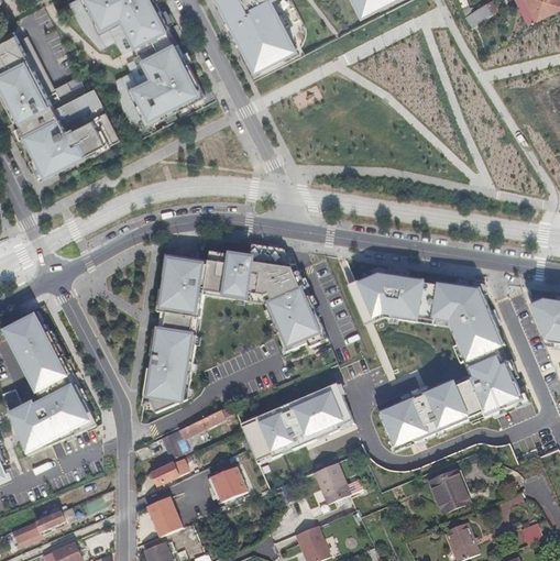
[(100,34),(83,0),(74,0),(68,3),(81,29),(100,50),(116,43),(121,53),(133,47),(121,23),(100,34)]
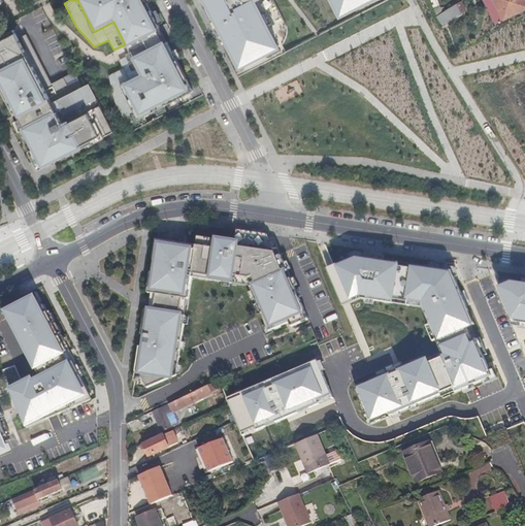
[(142,116),(191,92),(187,85),(179,69),(166,42),(163,44),(156,29),(159,27),(144,0),(77,0),(94,32),(113,22),(125,44),(126,43),(130,52),(133,59),(132,60),(139,74),(119,84),(136,119),(142,116)]
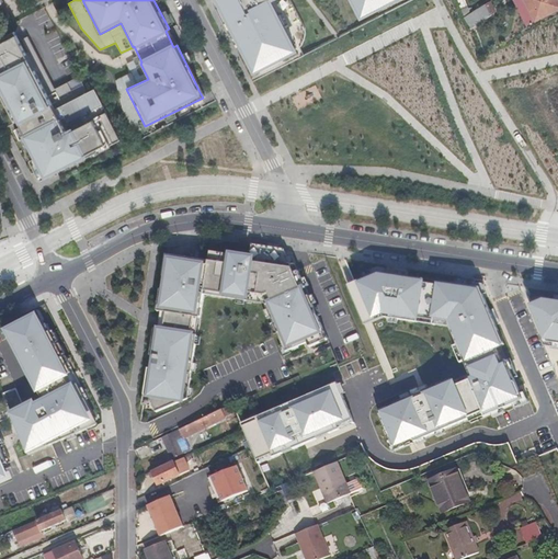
[(223,8),(254,69),(295,48),(292,43),(295,42),(303,38),(304,32),(304,26),(289,0),(353,0),(354,2),(357,0),(364,12),(388,0),(214,0),(219,10),(223,8)]
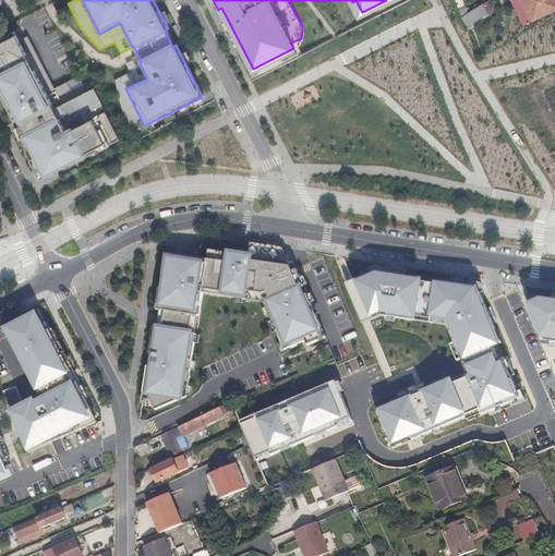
[(359,14),(362,12),(356,0),(352,2),(359,14)]
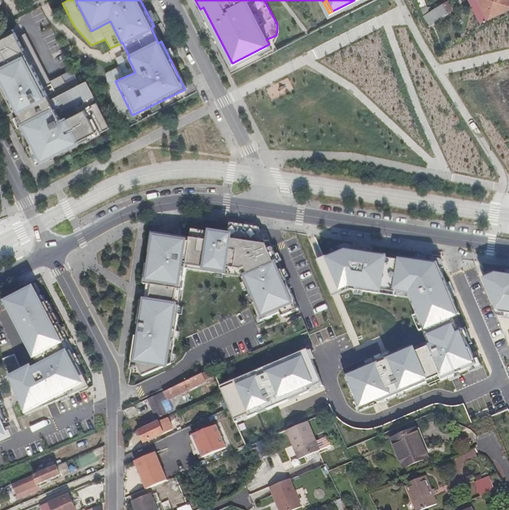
[(425,13),(418,0),(414,0),(422,15),(424,14),(425,13)]
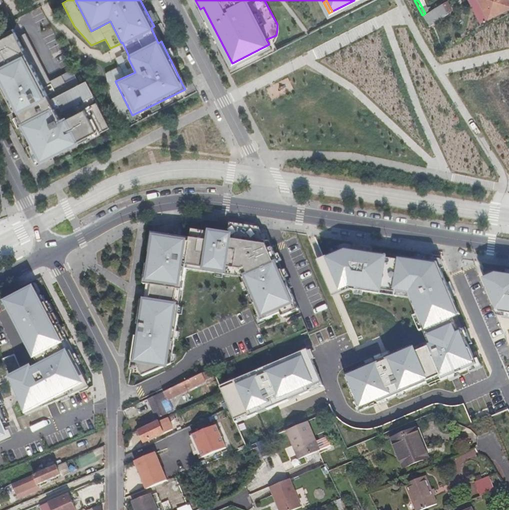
[(475,0),(480,9),(472,13),(473,16),(476,20),(476,22),(508,4),(506,0),(475,0)]
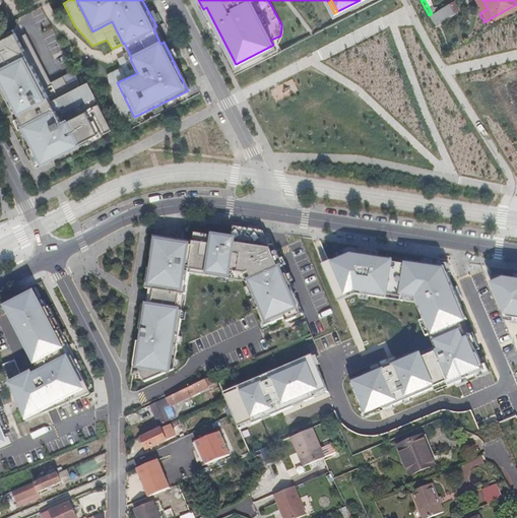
[(432,13),(431,14),(434,19),(442,15),(439,9),(432,13)]
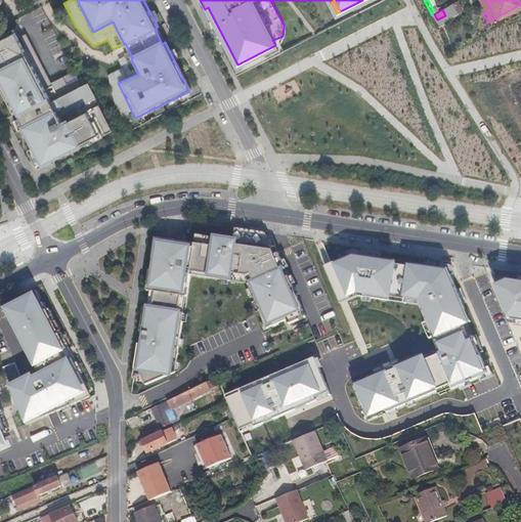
[(448,19),(445,15),(437,19),(440,25),(448,19)]
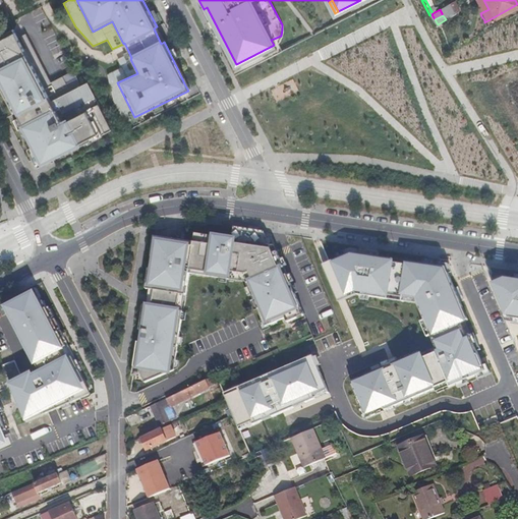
[(160,34),(157,26),(154,29),(161,44),(164,42),(160,34)]
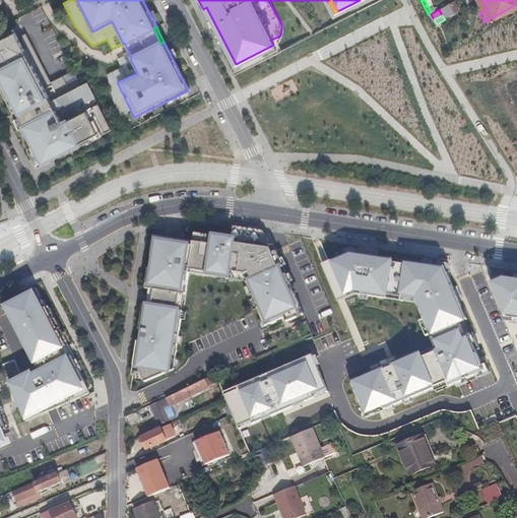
[(40,165),(110,129),(86,81),(79,84),(72,70),(50,81),(25,33),(18,37),(13,27),(0,34),(0,89),(11,112),(14,110),(14,111),(17,116),(11,119),(34,163),(38,160),(40,165)]
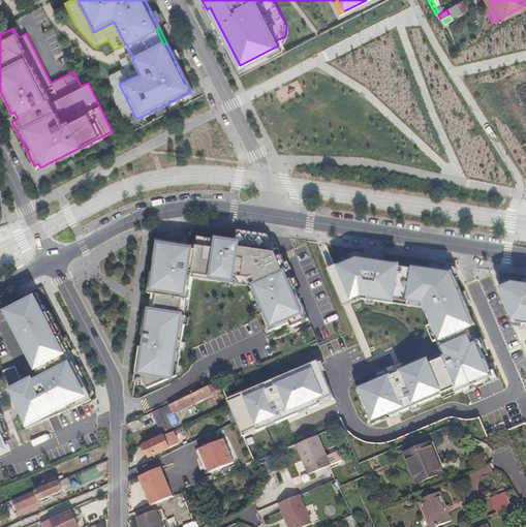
[(133,59),(130,52),(125,55),(125,56),(119,60),(123,68),(109,75),(114,101),(125,125),(132,122),(134,127),(146,121),(143,116),(136,119),(119,84),(140,74),(132,60),(133,59)]
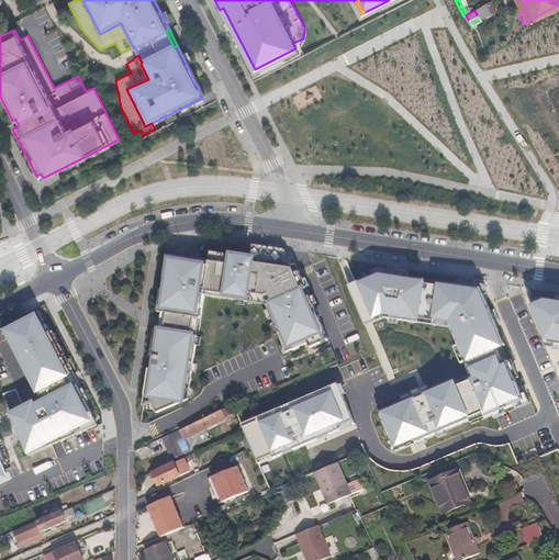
[(271,301),(304,287),(298,270),(293,271),(283,248),(272,247),(250,244),(248,256),(227,253),(219,252),(216,261),(208,260),(202,293),(245,300),(246,295),(247,291),(264,294),(267,292),(271,301)]
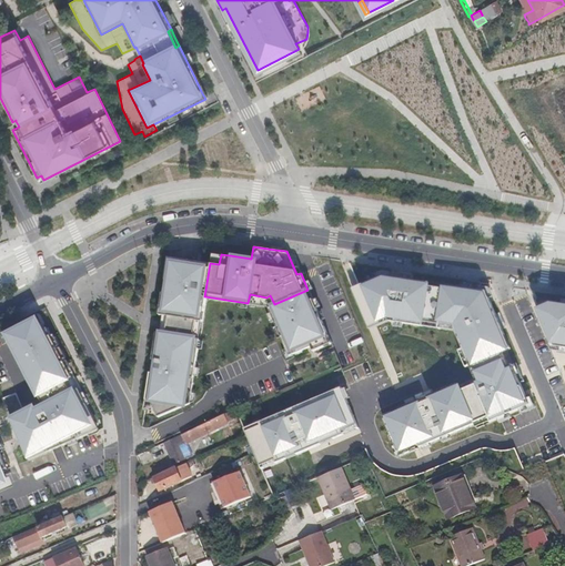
[(219,264),(221,254),(211,253),(210,263),(219,264)]
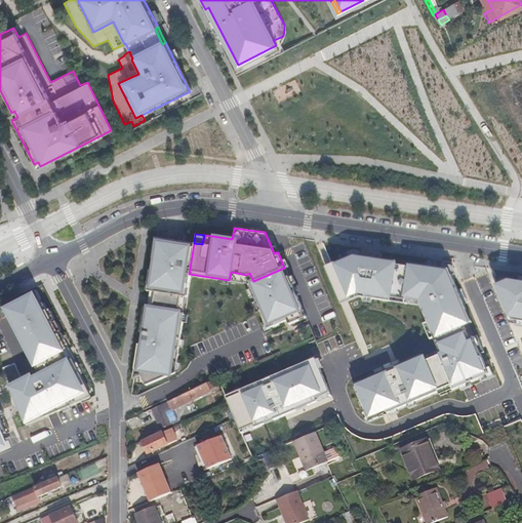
[(186,295),(189,274),(194,243),(160,238),(160,243),(153,241),(151,257),(155,257),(153,270),(149,269),(146,289),(150,290),(154,290),(179,294),(186,295)]
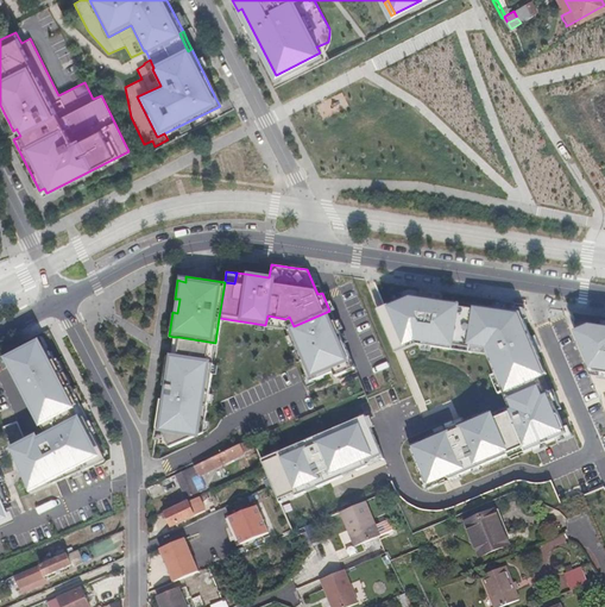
[(407,449),(421,483),(443,475),(445,480),(504,455),(505,458),(562,433),(552,410),(543,390),(537,375),(542,373),(535,358),(515,312),(472,305),(472,308),(454,306),(455,302),(405,294),(389,301),(390,306),(373,312),(389,348),(410,339),(411,343),(447,349),(448,344),(480,349),(483,354),(491,374),(498,392),(503,389),(511,410),(502,413),(499,408),(486,414),(487,415),(478,419),(476,415),(415,440),(417,445),(407,449)]
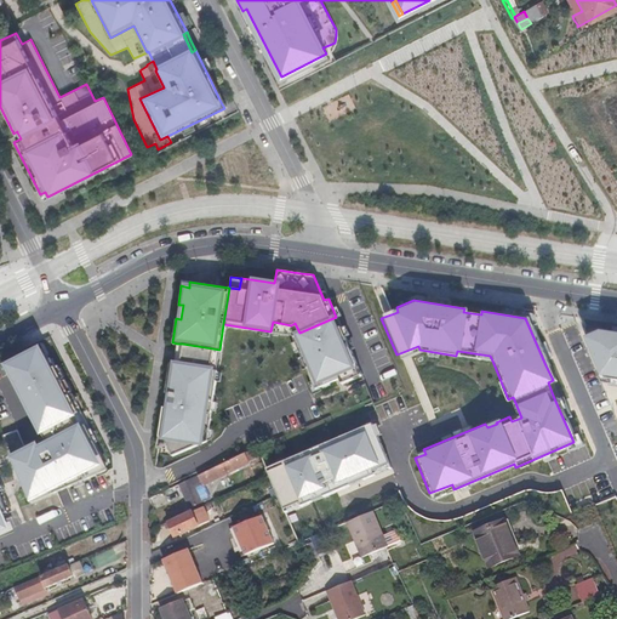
[(380,314),(381,318),(398,312),(396,307),(380,314)]
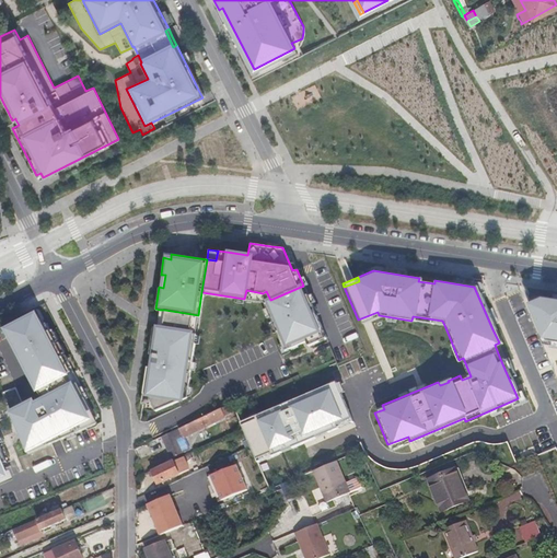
[(325,337),(303,286),(270,300),(264,302),(283,349),(301,343),(305,340),(308,345),(325,337)]
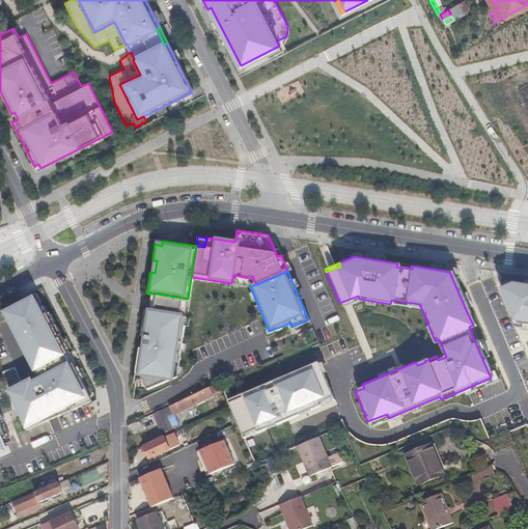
[(249,278),(233,275),(232,279),(248,282),(250,286),(256,284),(252,276),(249,278)]
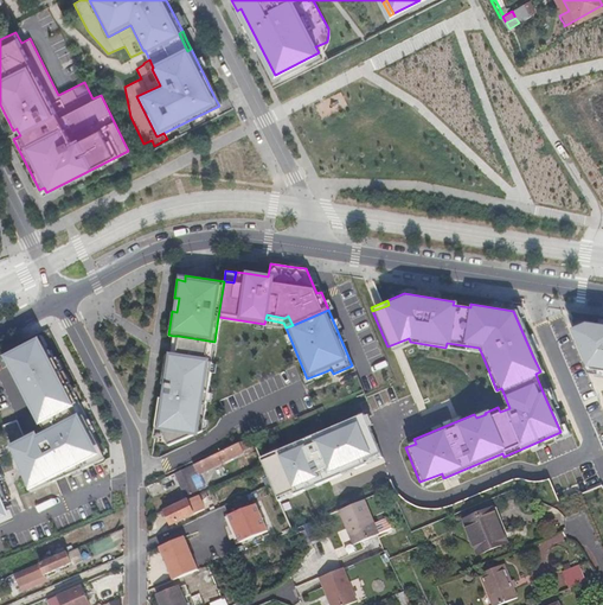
[(581,322),(569,325),(571,331),(578,329),(577,325),(585,322),(581,322)]
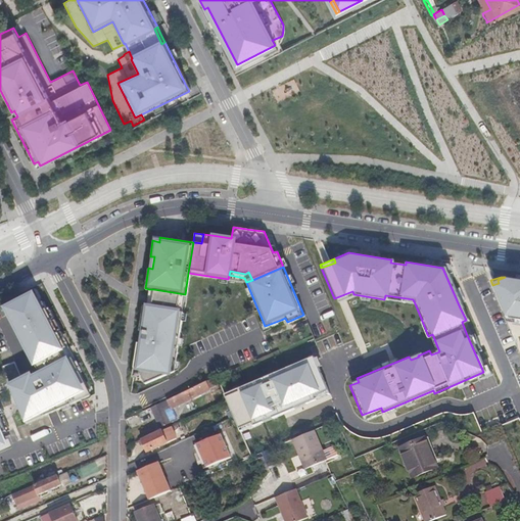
[(519,279),(505,277),(498,280),(499,283),(492,285),(507,319),(519,320),(519,279)]
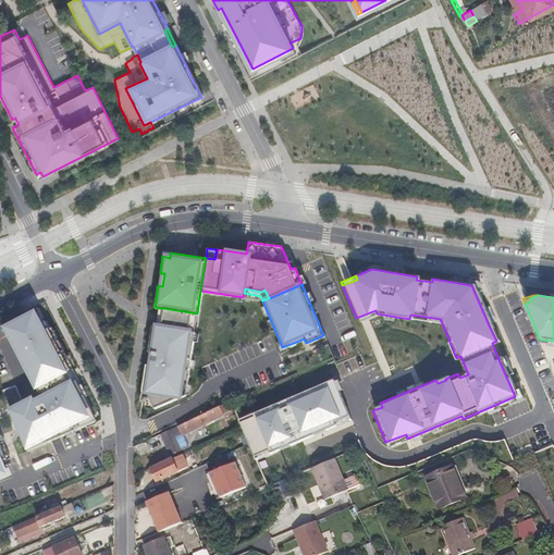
[(191,312),(163,308),(161,327),(188,330),(191,312)]
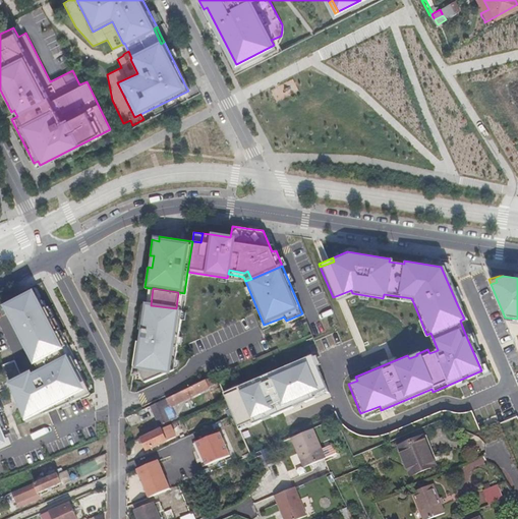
[(351,290),(333,297),(334,301),(352,293),(351,290)]
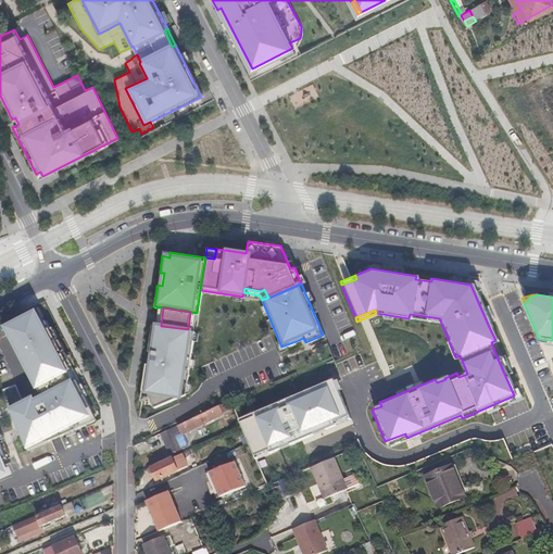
[(11,383),(0,389),(0,392),(23,447),(84,424),(89,422),(85,412),(88,410),(89,410),(74,379),(70,382),(64,372),(68,369),(44,320),(39,323),(34,312),(4,327),(17,352),(17,351),(22,359),(21,359),(38,393),(21,403),(11,383)]
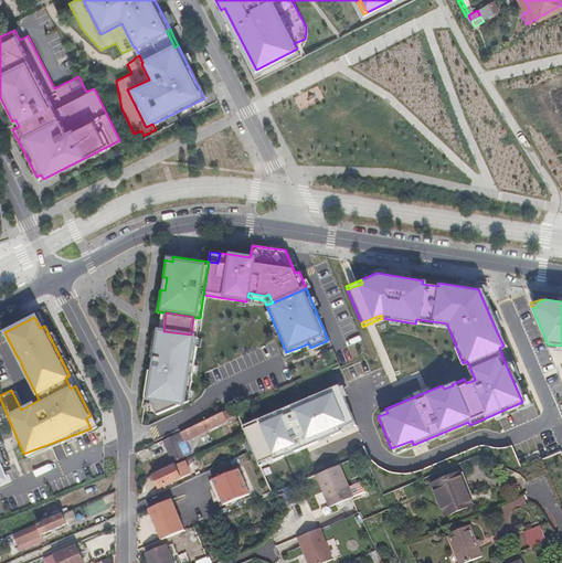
[(197,336),(200,318),(193,317),(191,335),(197,336)]
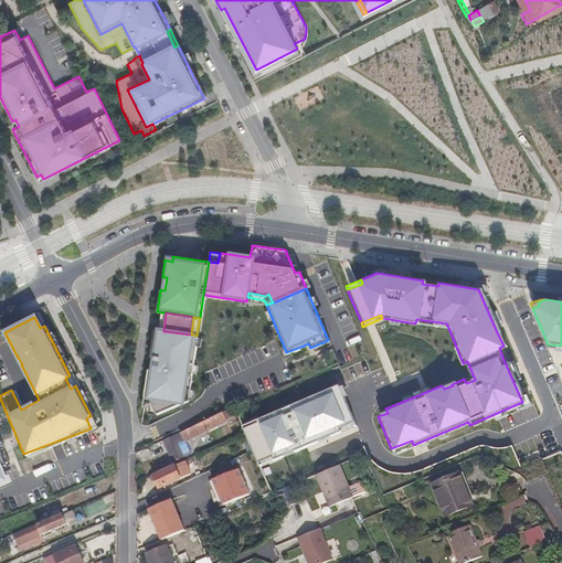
[(416,319),(415,324),(448,328),(446,324),(416,319)]
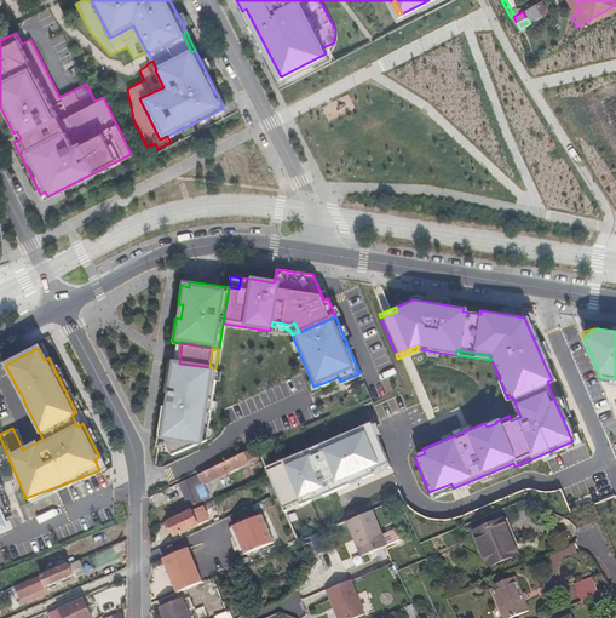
[(209,367),(179,364),(173,362),(168,361),(157,435),(162,435),(166,442),(171,453),(205,439),(216,368),(209,367)]
